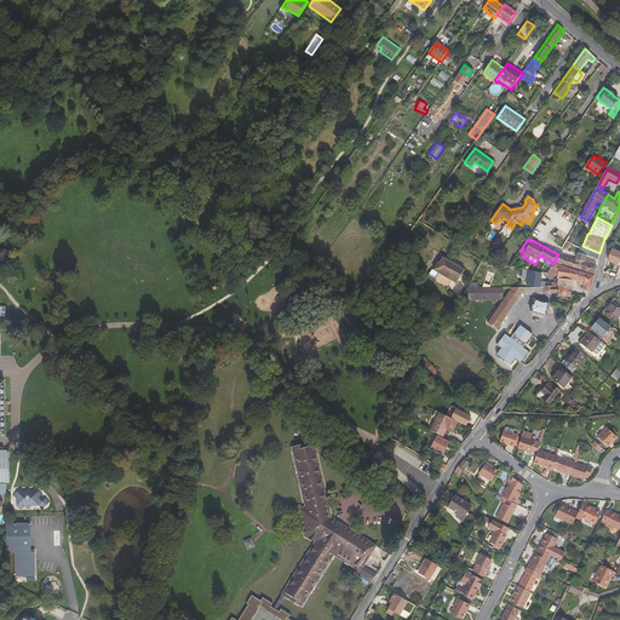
[(600,253),(583,246),(581,248),(579,253),(587,256),(598,260),(600,253)]
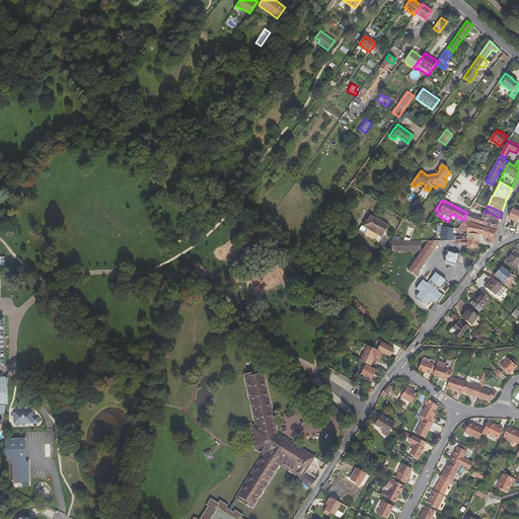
[(518,223),(518,222),(518,211),(512,209),(509,219),(518,223)]
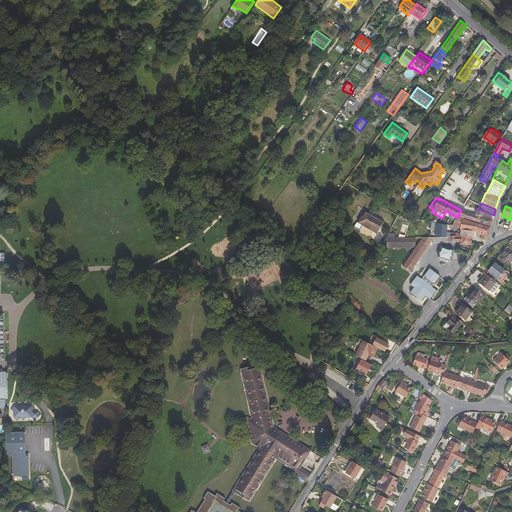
[(466,211),(462,209),(461,210),(458,216),(463,218),(478,223),(491,227),(493,219),(483,216),(485,211),(478,209),(477,209),(475,215),(465,212),(466,211)]
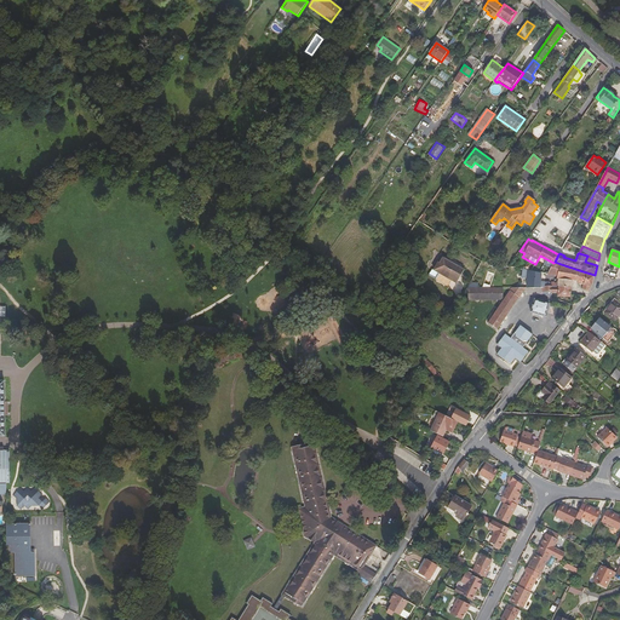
[(437,262),(434,270),(440,274),(436,280),(448,287),(452,281),(457,283),(464,270),(442,257),(438,263),(437,262)]
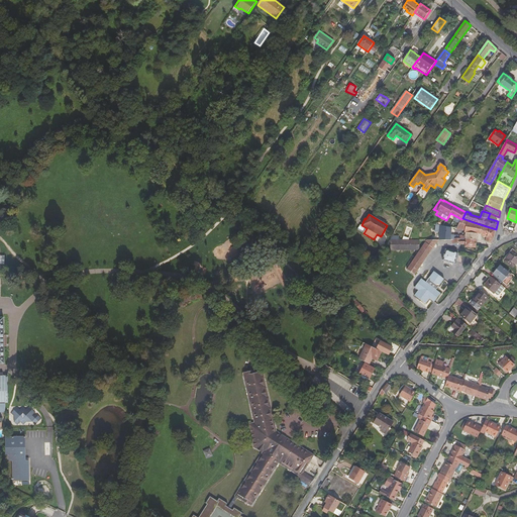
[(468,221),(468,220),(462,218),(461,219),(456,229),(466,230),(464,238),(477,238),(477,233),(482,234),(483,226),(468,221)]
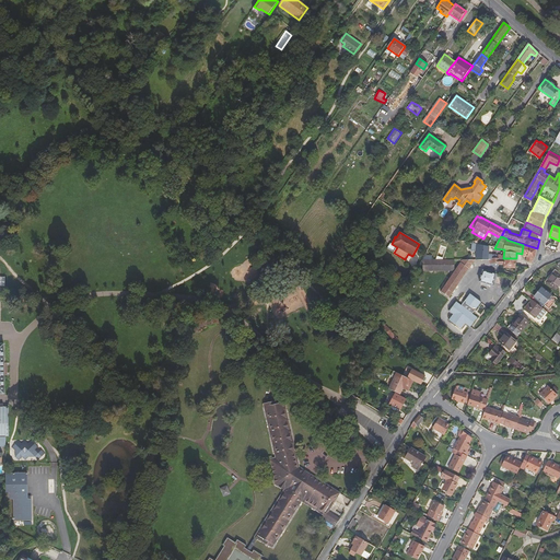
[(486,258),(488,247),(479,245),(477,245),(475,258),(486,258)]
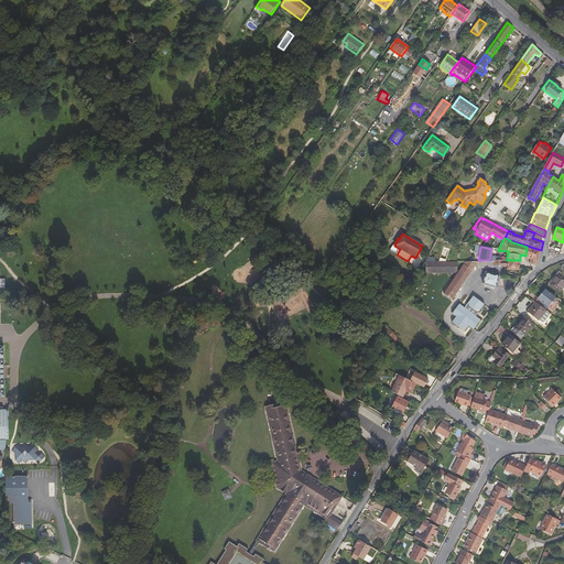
[(541,251),(527,247),(525,256),(527,256),(528,256),(531,257),(531,258),(530,263),(535,264),(537,264),(541,251)]
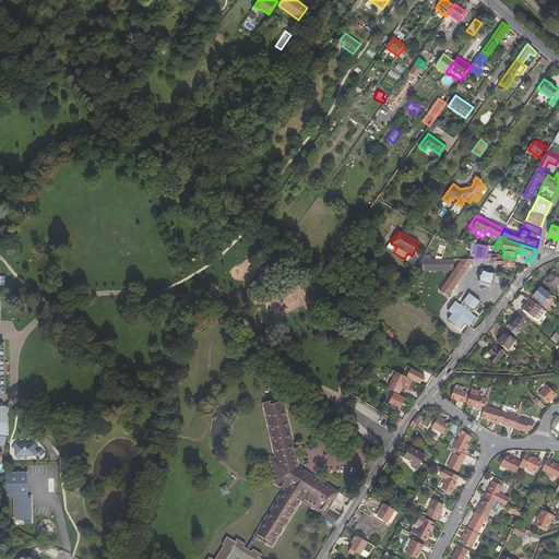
[(514,268),(514,266),(515,258),(502,258),(490,258),(490,260),(489,260),(489,265),(497,269),(498,264),(502,265),(502,268),(514,268)]
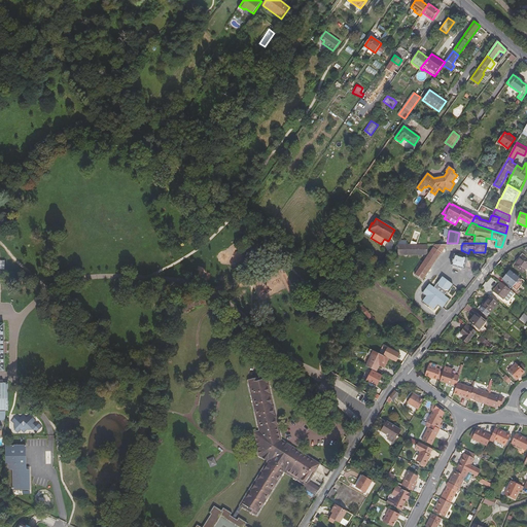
[(427,255),(428,245),(397,245),(397,255),(427,255)]
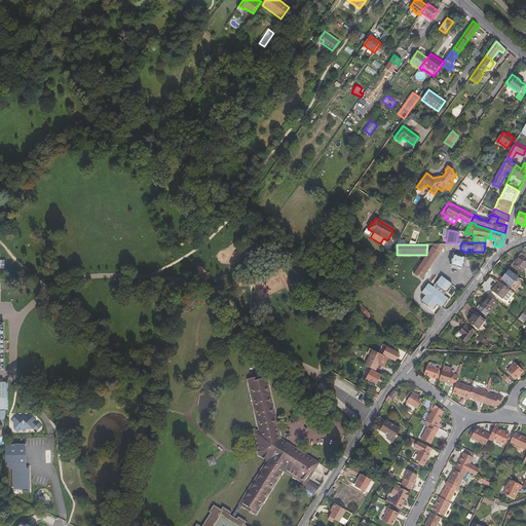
[(444,249),(446,245),(443,245),(438,245),(435,245),(426,255),(413,274),(422,280),(444,249)]
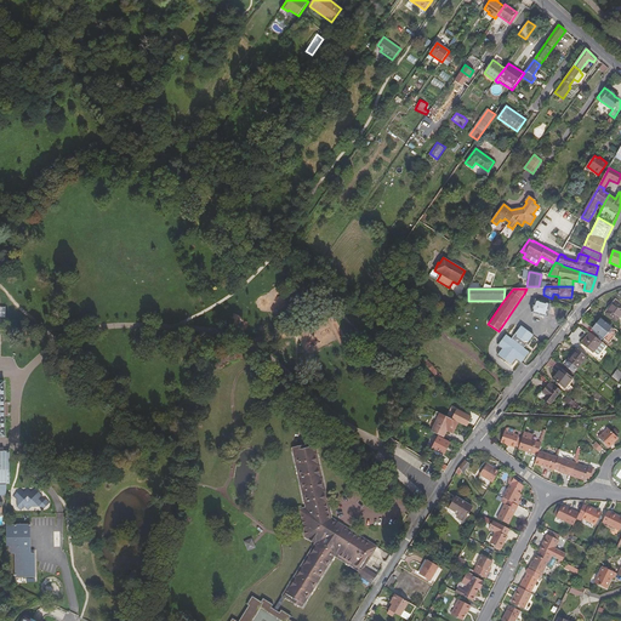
[(531,313),(546,318),(550,305),(535,300),(531,313)]
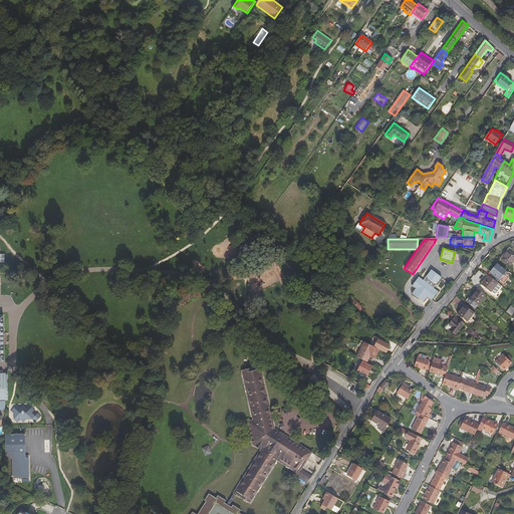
[(510,266),(513,261),(513,252),(509,249),(501,259),(510,266)]
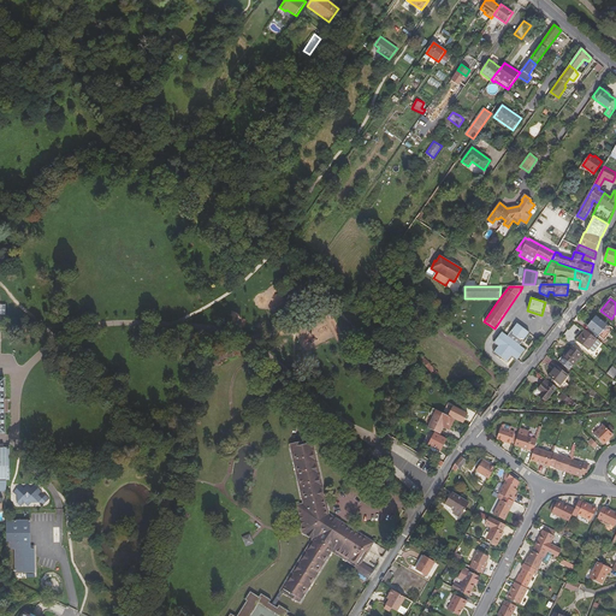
[(588,326),(605,339),(608,336),(602,331),(606,325),(596,317),(588,326)]
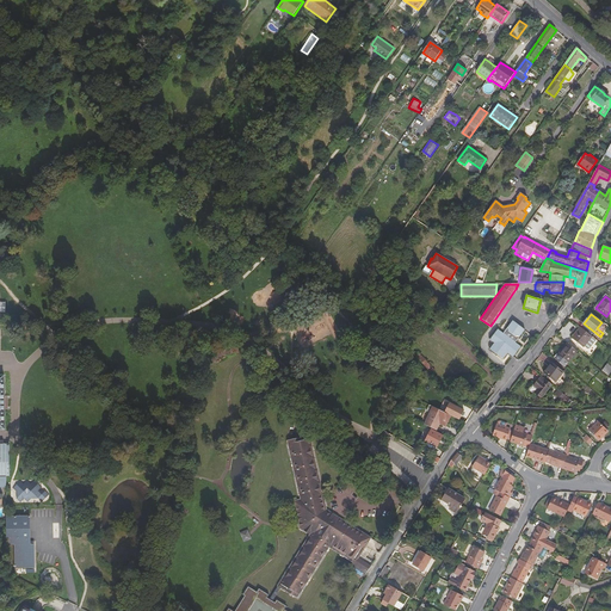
[(489,340),(494,344),(508,355),(513,358),(522,346),(516,341),(525,329),(513,320),(504,333),(498,329),(489,340)]
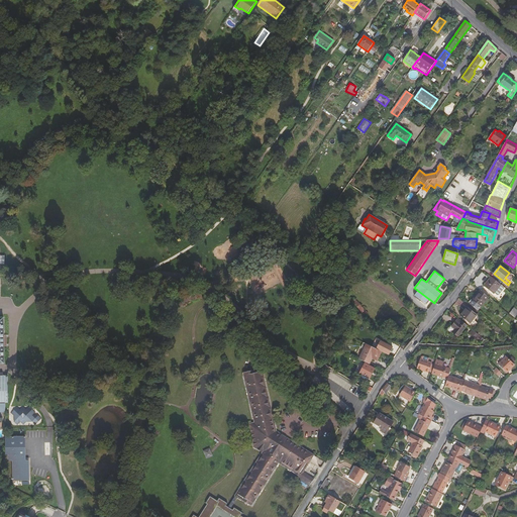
[(494,295),(501,285),(491,277),(484,286),(494,295)]
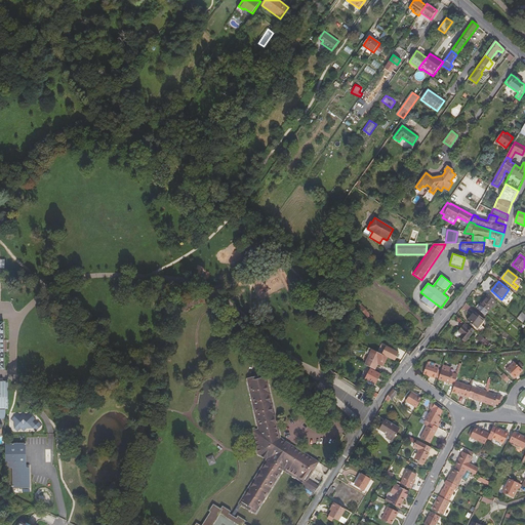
[(433,310),(437,305),(425,295),(420,299),(433,310)]
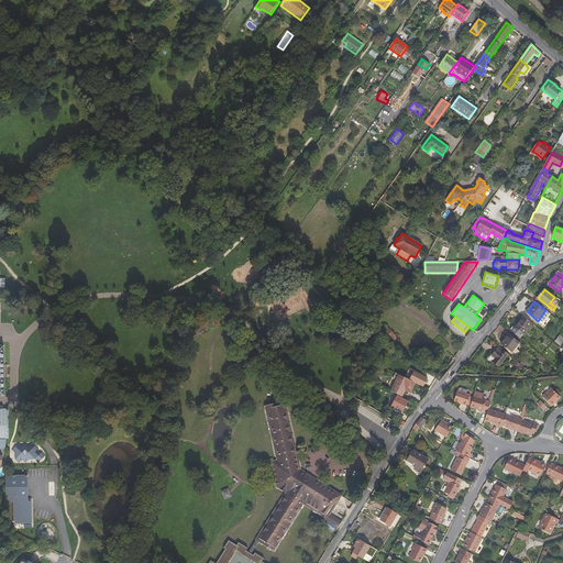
[(523,335),(532,324),(522,317),(514,328),(523,335)]
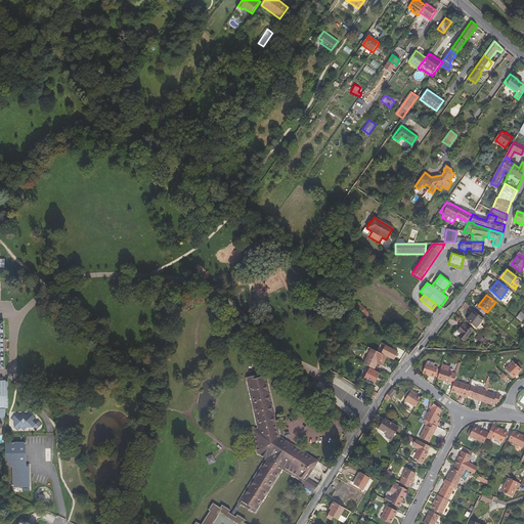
[(357,306),(370,320),(373,317),(360,304),(357,306)]
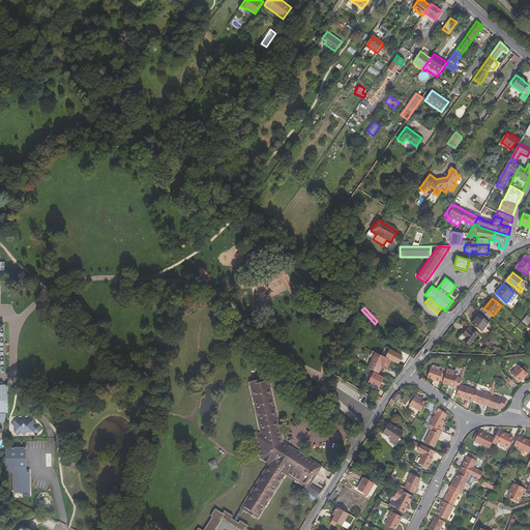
[(489,323),(478,315),(471,324),(481,332),(489,323)]
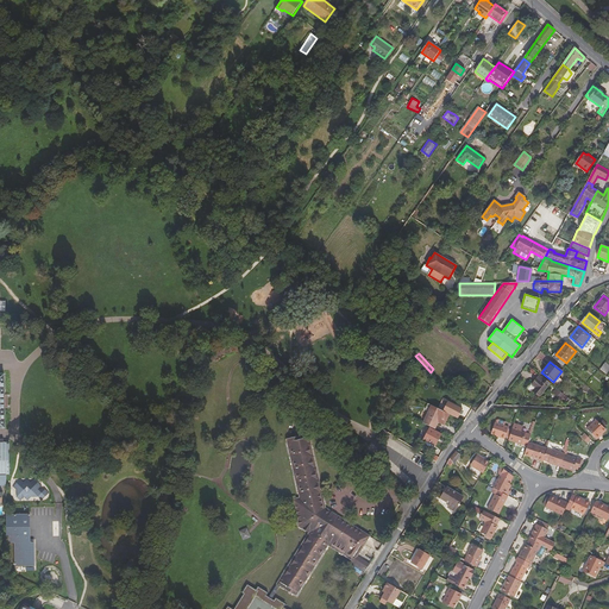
[(538,377),(533,384),(535,388),(533,390),(540,396),(548,387),(538,377)]
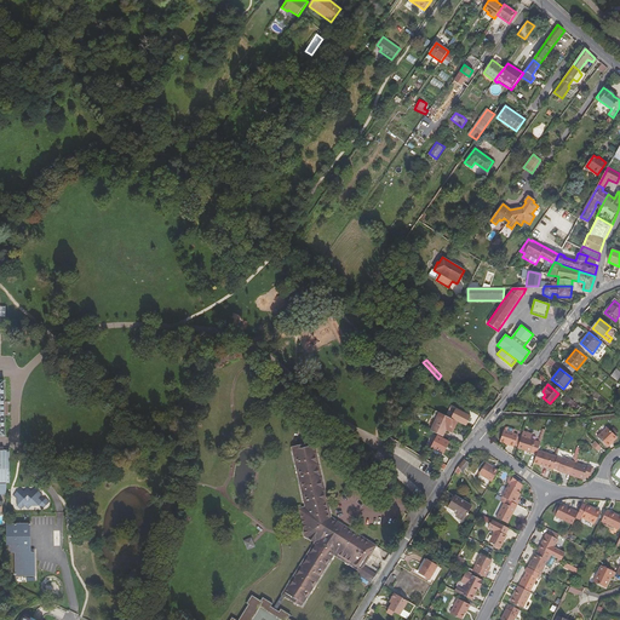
[(580,408),(567,396),(563,401),(573,408),(574,406),(579,409),(580,408)]
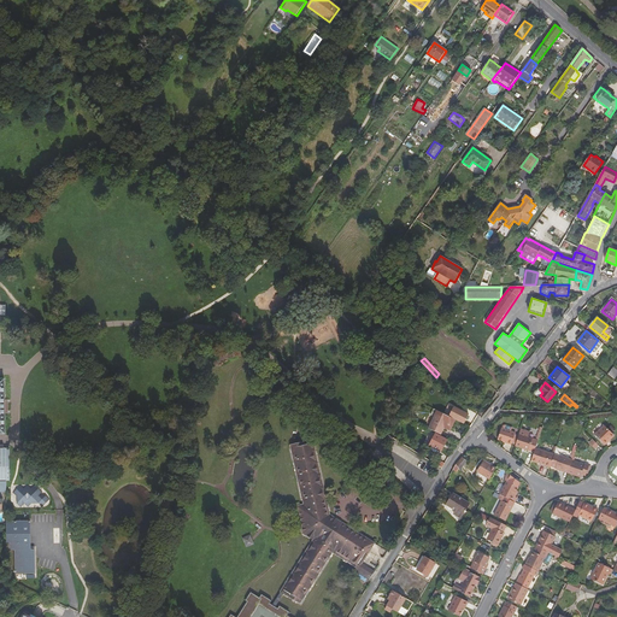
[(405,404),(400,413),(405,417),(410,407),(405,404)]
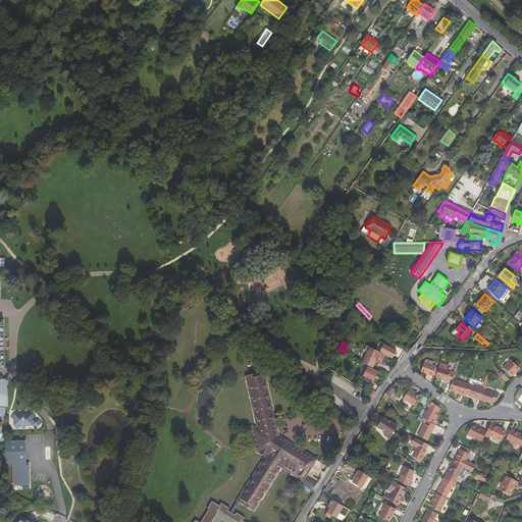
[(380,353),(384,355),(393,359),(398,350),(384,344),(380,353)]
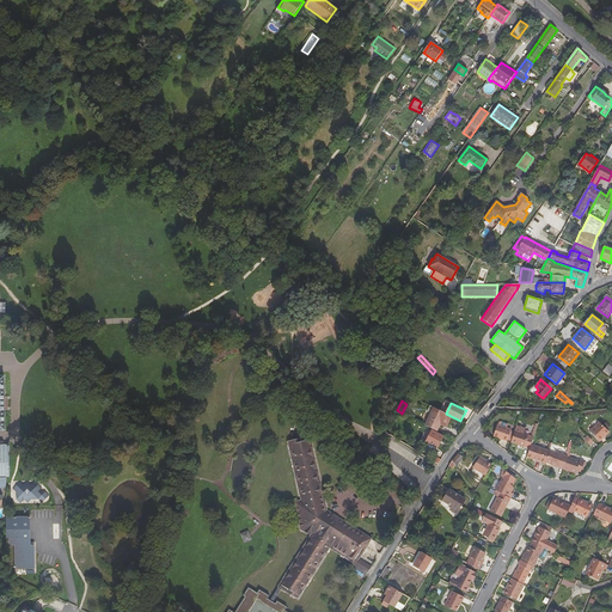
[(446,426),(451,416),(446,414),(436,409),(432,407),(430,411),(423,424),(424,426),(438,432),(441,423),(446,426)]
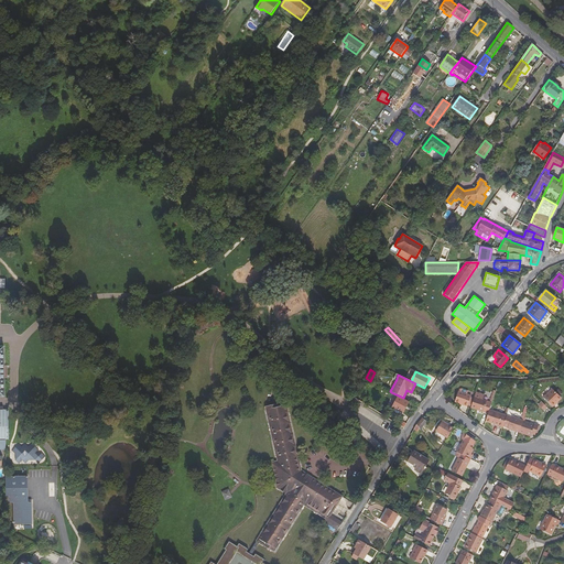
[(543,398),(553,408),(562,399),(552,389),(543,398)]
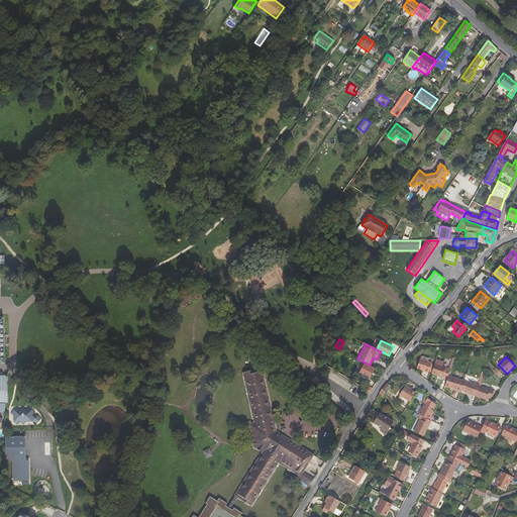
[(431,374),(447,379),(448,376),(450,369),(454,358),(452,357),(448,369),(442,366),(444,363),(436,359),(435,364),(431,374)]
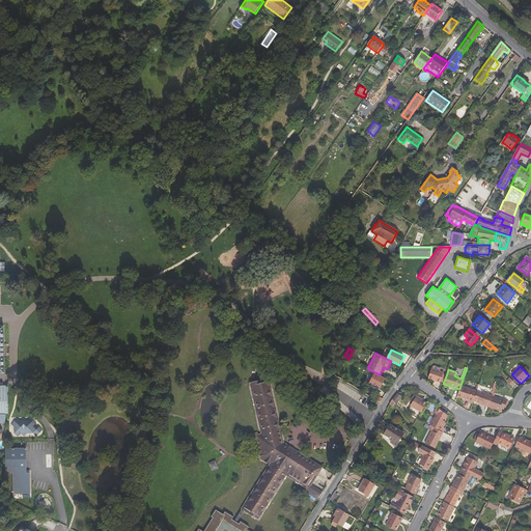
[(443,372),(431,369),(428,379),(437,382),(436,382),(440,384),(440,383),(442,383),(445,374),(443,374),(443,372)]
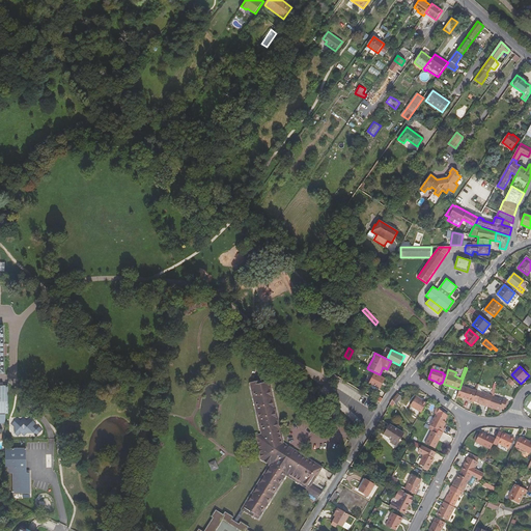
[(385,379),(374,373),(369,384),(379,389),(385,379)]
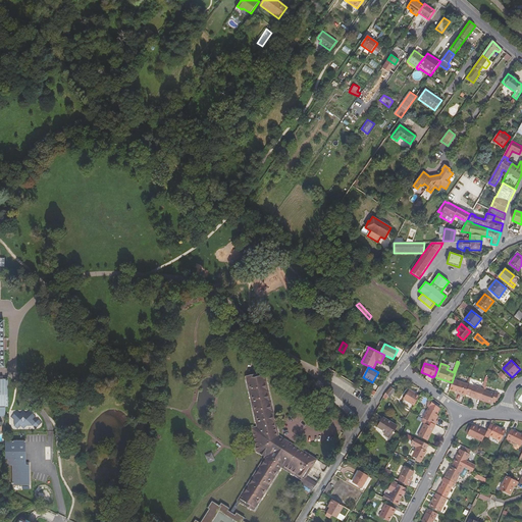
[(264,457),(238,501),(241,503),(254,511),(281,468),(302,480),(300,482),(312,490),(316,484),(306,477),(317,460),(279,435),(264,372),(246,376),(257,427),(251,428),(256,452),(264,457)]
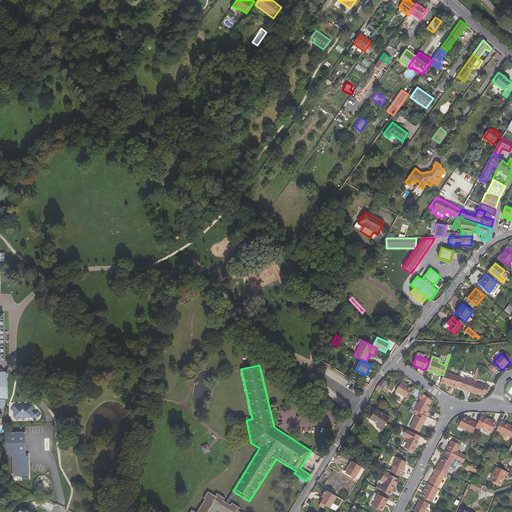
[(441,383),(456,388),(457,387),(460,378),(460,377),(444,372),(443,375),(441,383)]
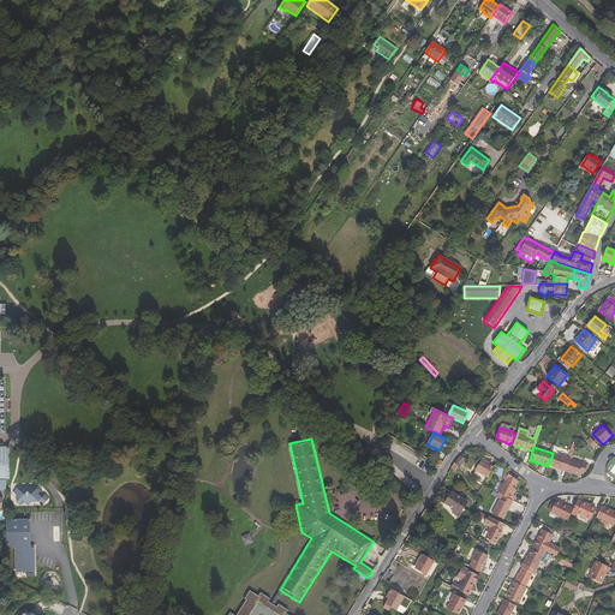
[(0,481),(6,481),(10,481),(10,448),(0,448),(0,481)]
